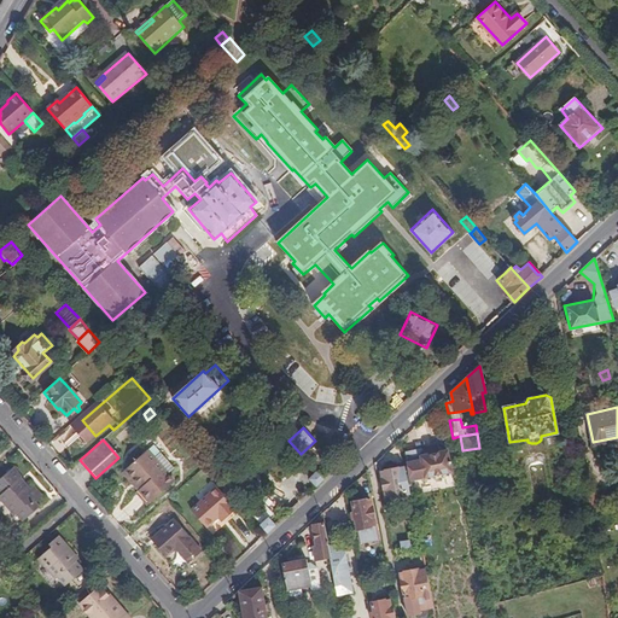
[(424,447),(408,450),(413,479),(452,471),(447,450),(439,452),(425,454),(424,448),(424,447)]
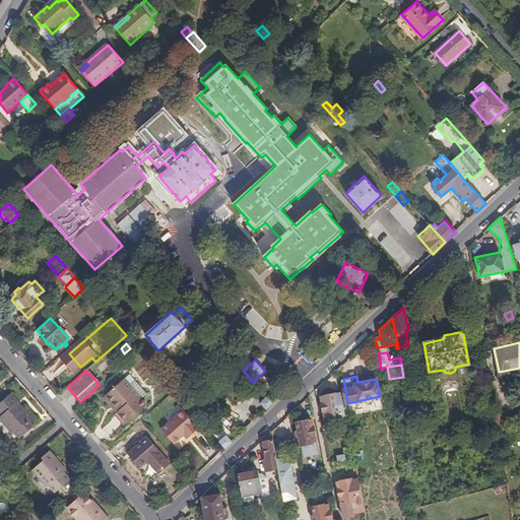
[(123,380),(105,396),(118,411),(116,413),(125,424),(146,405),(141,399),(146,394),(135,382),(130,387),(123,380)]
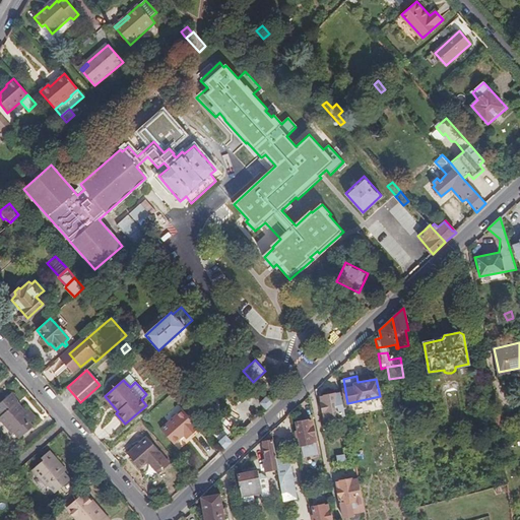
[(326,394),(320,396),(324,417),(337,415),(338,424),(337,424),(338,430),(347,429),(345,416),(343,404),(340,392),(335,393),(332,393),(331,392),(327,393),(326,394)]
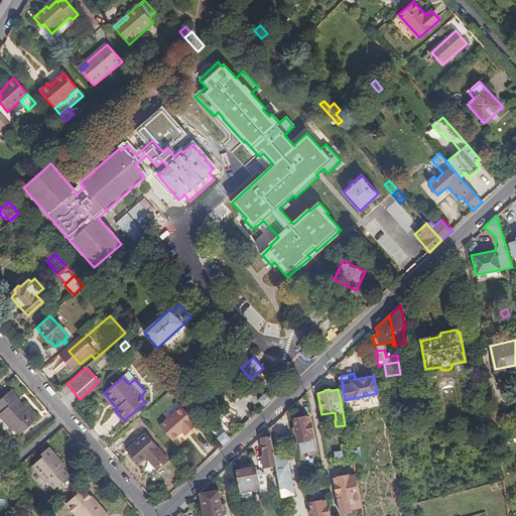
[(14,400),(16,398),(10,390),(0,398),(0,408),(1,411),(0,411),(0,416),(12,430),(16,426),(20,432),(31,423),(27,419),(33,414),(25,405),(24,406),(21,409),(14,400)]
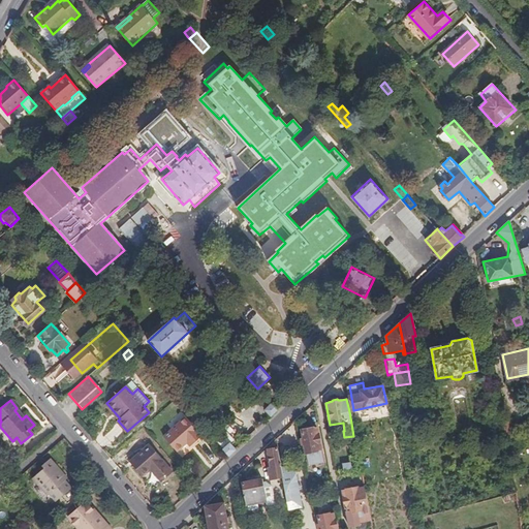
[(120,418),(106,403),(104,405),(118,421),(120,418)]
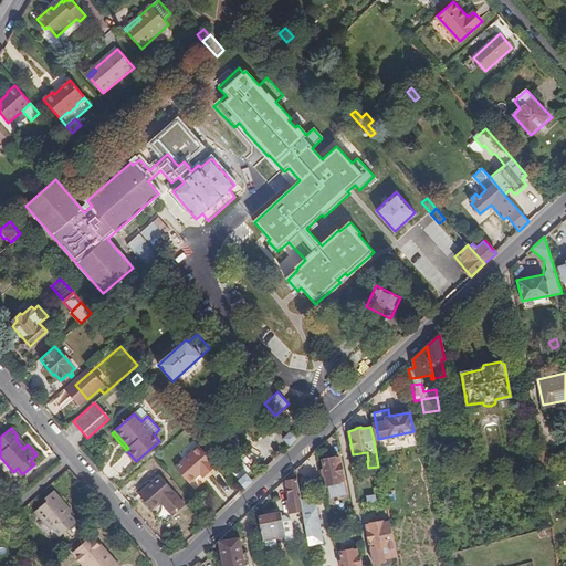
[(296,439),(291,432),(283,440),(289,447),(296,439)]
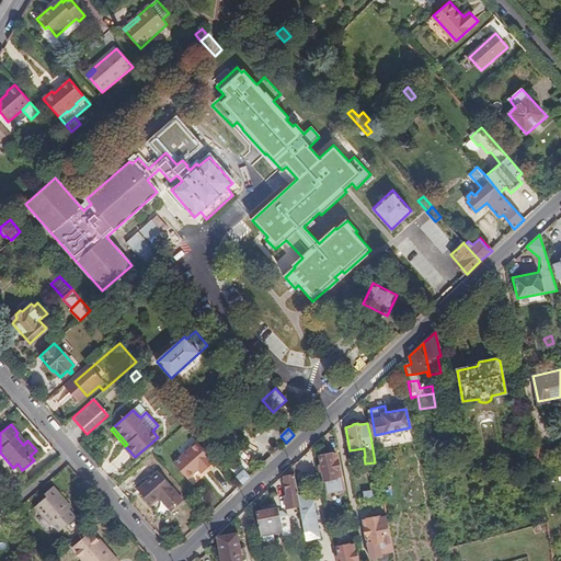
[(19,433),(18,433),(15,435),(23,445),(26,442),(19,433)]
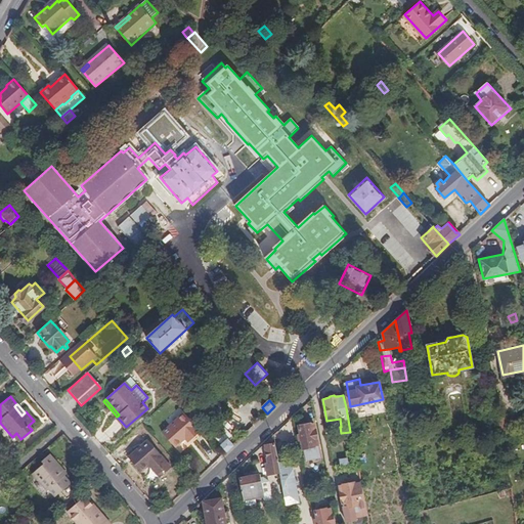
[(188,435),(191,439),(201,431),(184,413),(162,434),(173,448),(183,438),(188,435)]
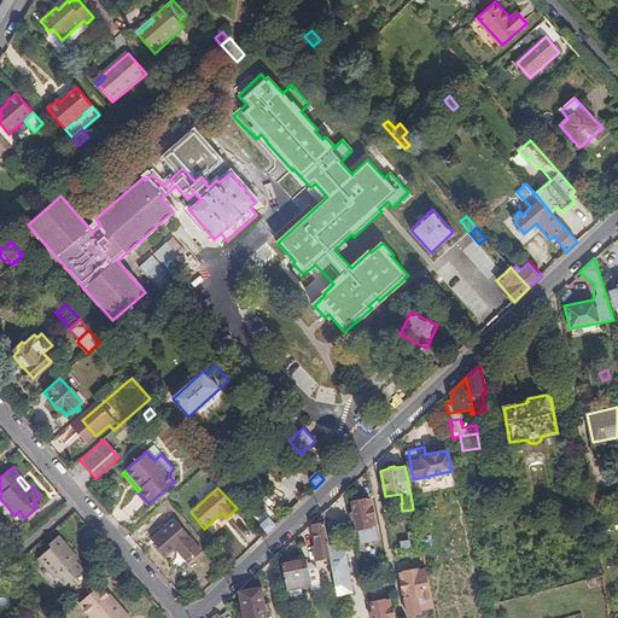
[(149,503),(138,491),(134,494),(145,507),(149,503)]
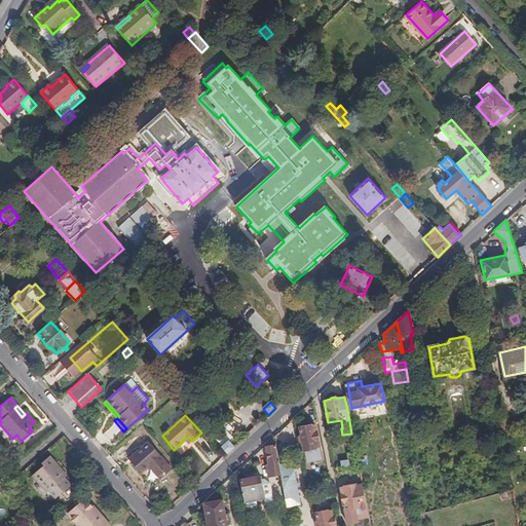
[(499,421),(502,438),(512,435),(508,419),(499,421)]
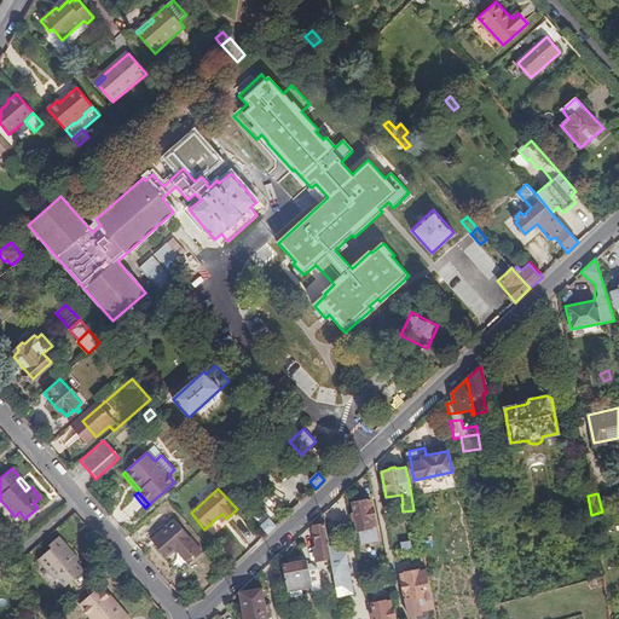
[(371,499),(353,503),(360,543),(379,539),(371,499)]
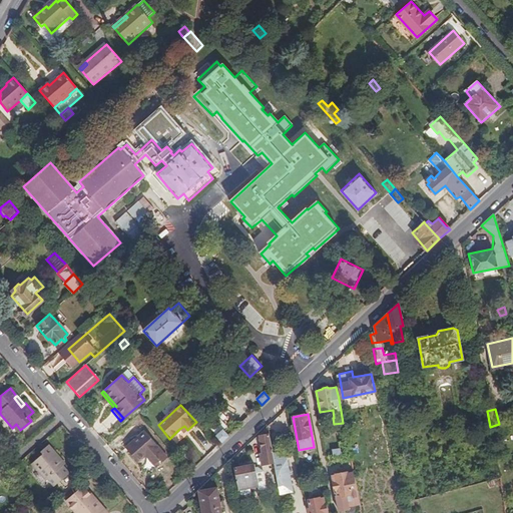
[(216,422),(222,430),(227,426),(217,415),(206,425),(209,428),(216,422)]
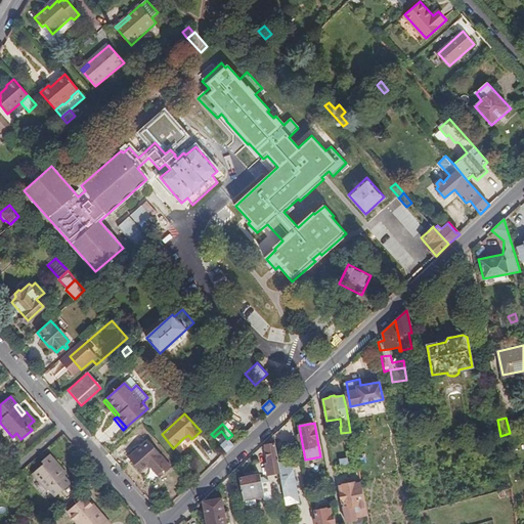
[(226,451),(232,445),(227,439),(221,431),(214,437),(217,441),(226,451)]
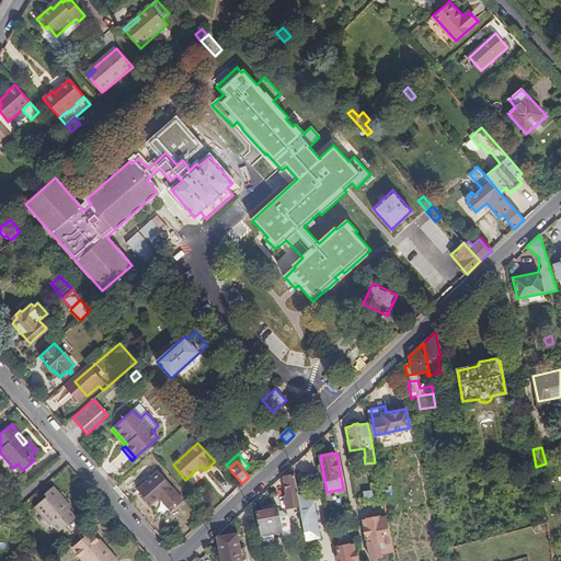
[(157,472),(149,479),(151,481),(138,493),(149,505),(159,497),(171,511),(182,502),(170,489),(171,488),(157,472)]
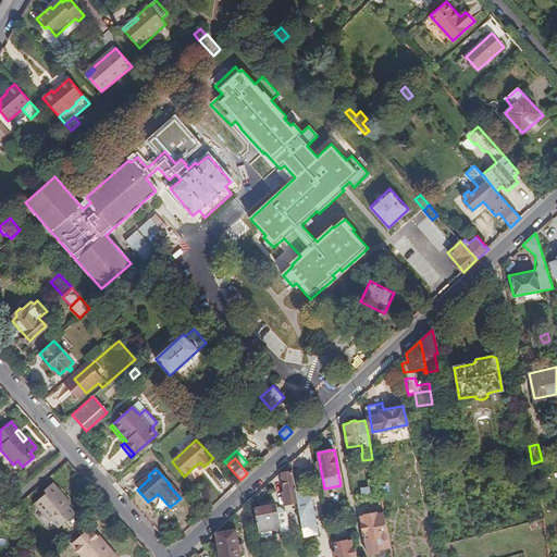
[(292,471),(282,473),(285,491),(282,491),(284,503),(297,502),(296,492),(292,471)]
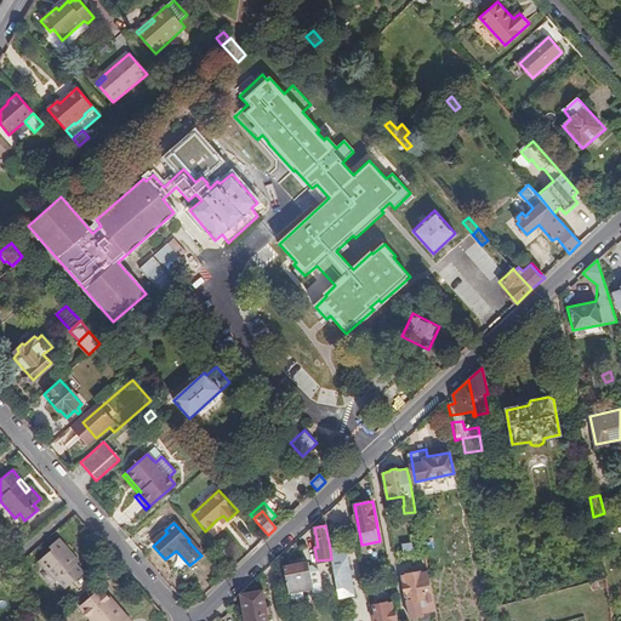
[(167,533),(165,530),(151,542),(153,546),(167,533)]
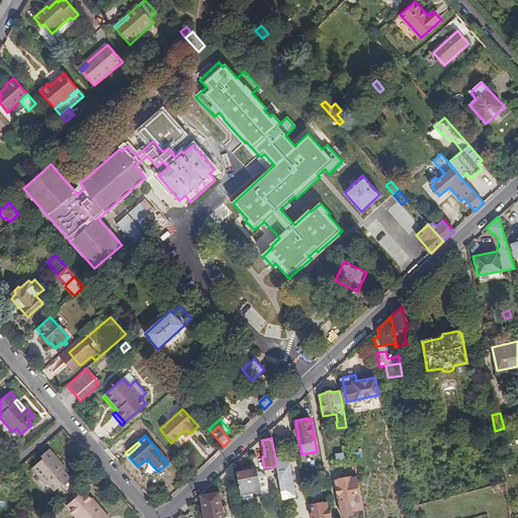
[(49,449),(40,456),(42,458),(31,468),(46,486),(48,485),(54,491),(69,478),(61,467),(63,465),(49,449)]
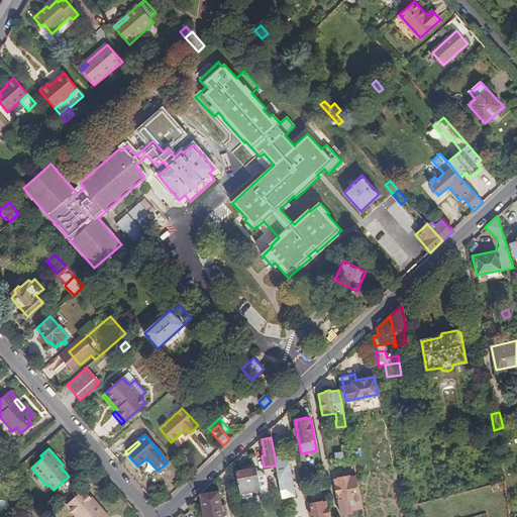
[(286,454),(275,456),(276,466),(283,497),(295,495),(286,454)]
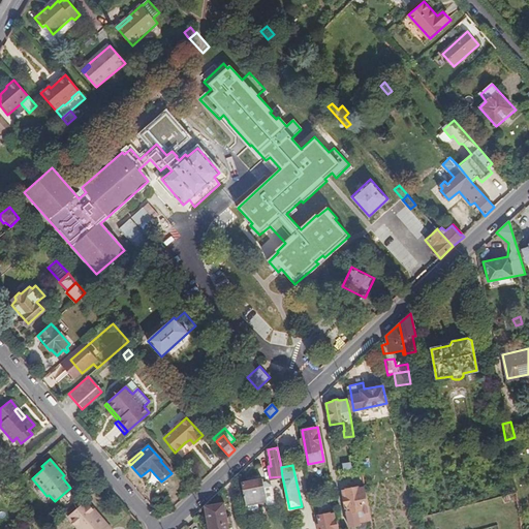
[(261,479),(241,484),(246,512),(258,509),(257,502),(267,500),(266,494),(271,493),(270,483),(262,484),(261,479)]
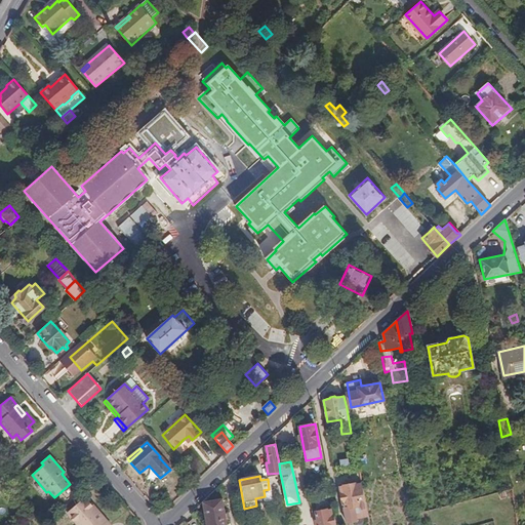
[(356,518),(367,516),(361,483),(338,487),(346,523),(356,521),(356,518)]
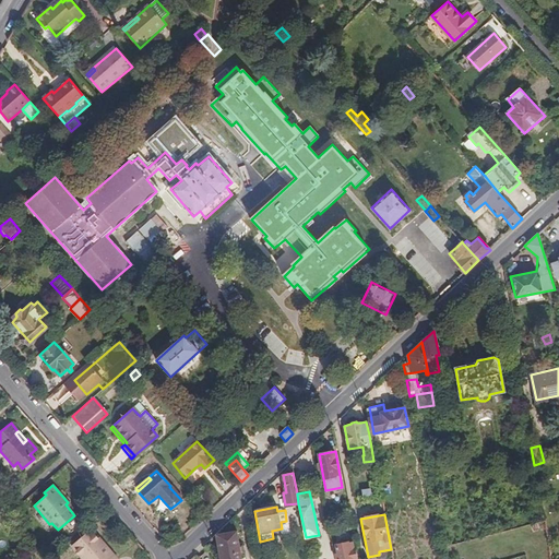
[(341,523),(340,515),(326,520),(329,527),(341,523)]
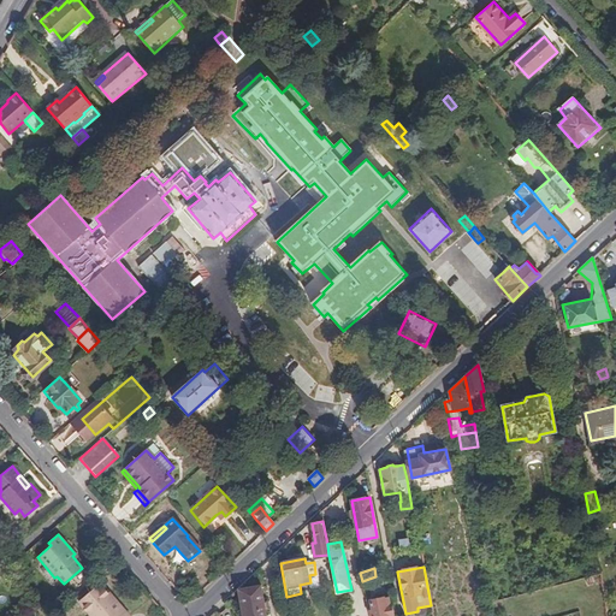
[(98,581),(77,599),(92,615),(125,615),(128,614),(98,581)]
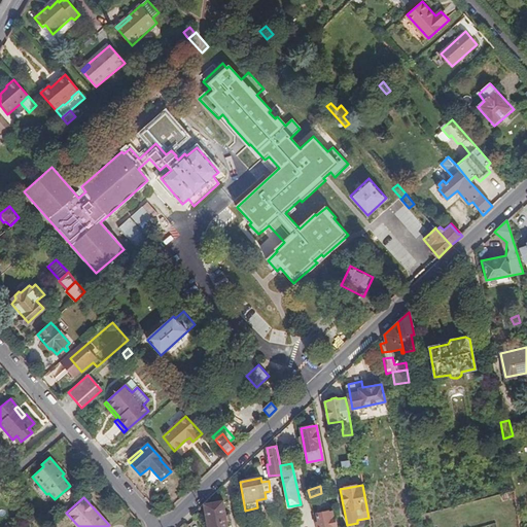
[(227,526),(222,499),(204,504),(207,526),(227,526)]
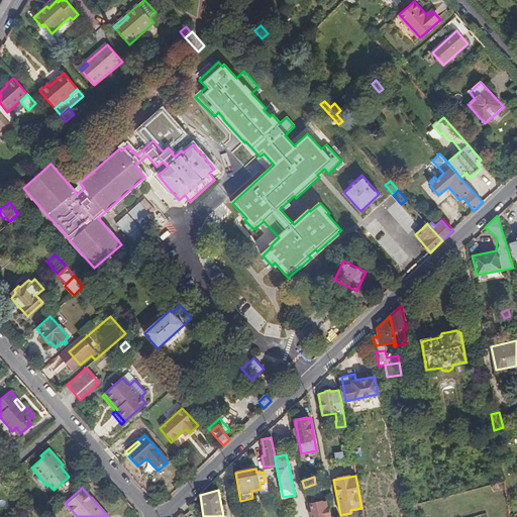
[(326,516),(324,501),(310,503),(312,516),(326,516)]
